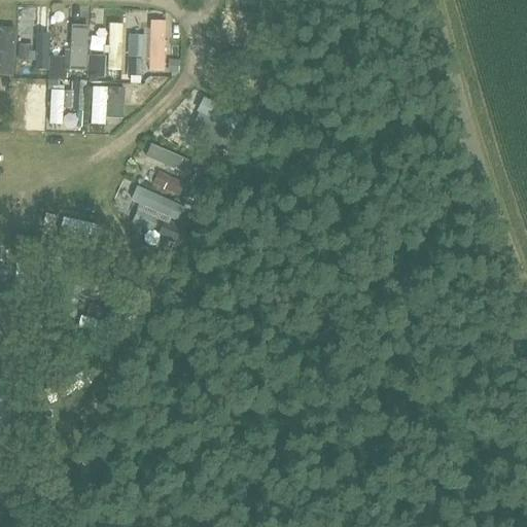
[(224,12),(221,28),(269,36),(272,22),(224,12)]
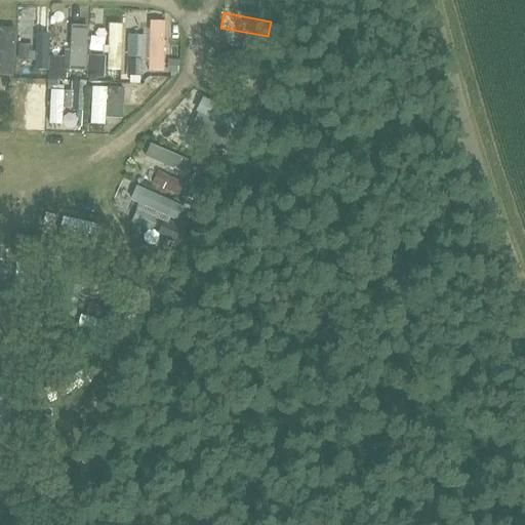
[(168,70),(166,19),(150,21),(152,71),(168,70)]
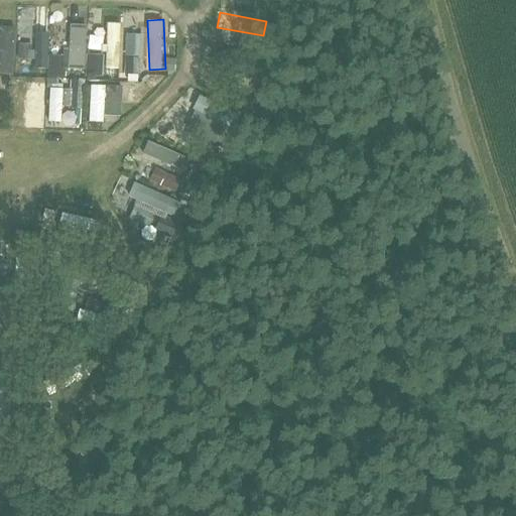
[(0,74),(16,75),(17,28),(0,27),(0,74)]
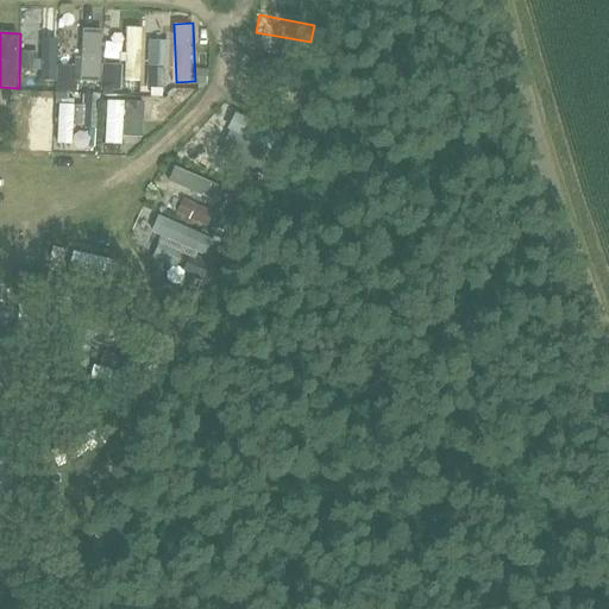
[(149,41),(148,62),(165,62),(165,41),(149,41)]
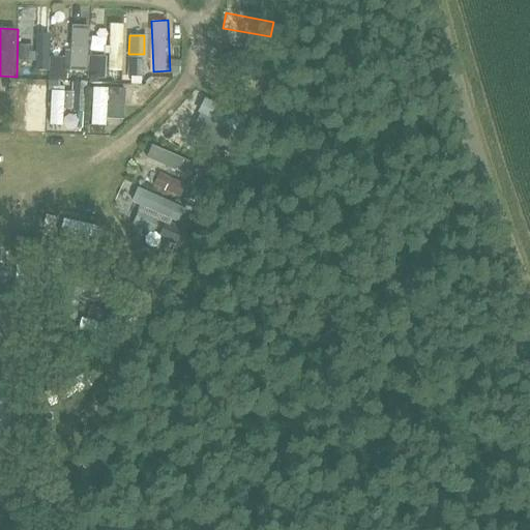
[(21,45),(20,61),(29,61),(30,53),(30,45),(21,45)]
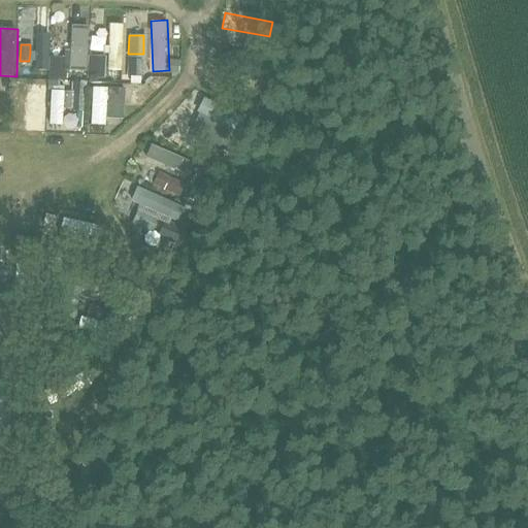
[(88,56),(87,78),(104,78),(105,57),(88,56)]
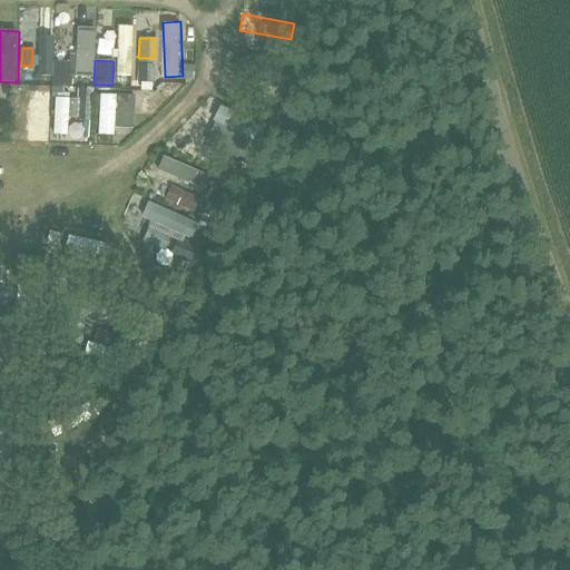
[(53,61),(52,86),(71,86),(71,76),(68,76),(69,62),(55,61),(53,61)]
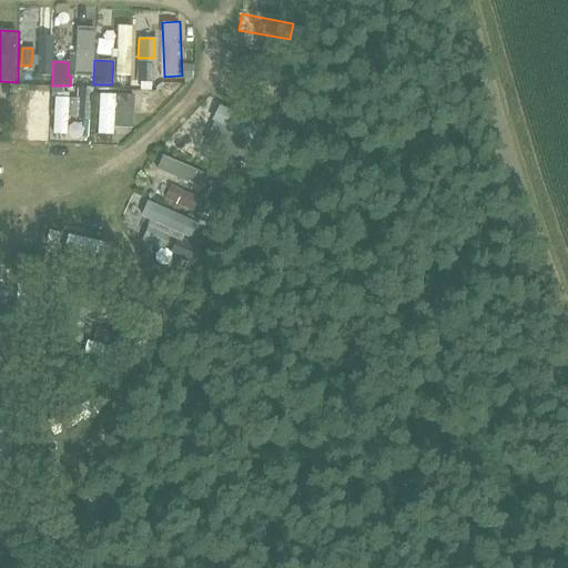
[(138,64),(137,82),(151,82),(153,82),(154,68),(154,64),(138,64)]
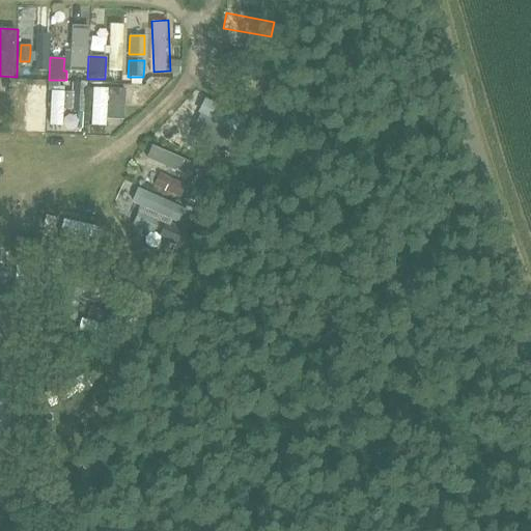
[(171,61),(171,73),(172,73),(179,74),(179,61),(171,61)]
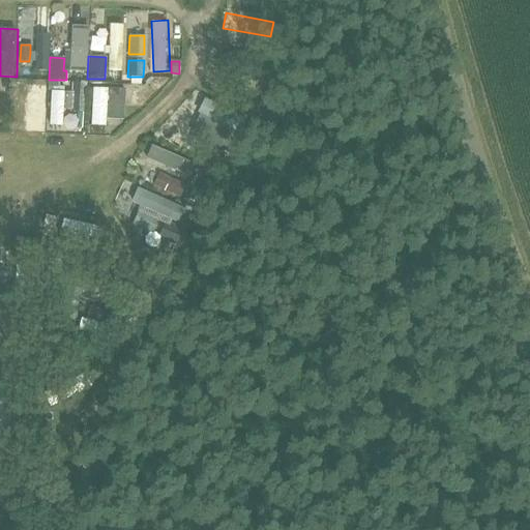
[(82,89),(53,88),(52,125),(67,125),(67,111),(82,111),(82,89)]
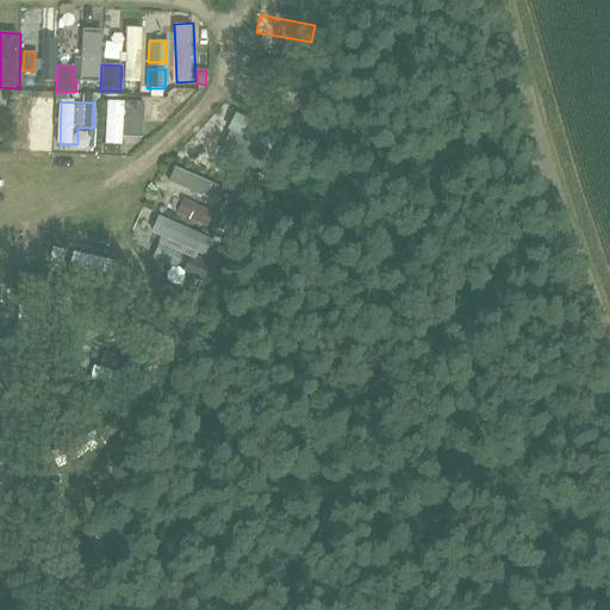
[(124,101),(124,120),(143,120),(143,103),(124,101)]
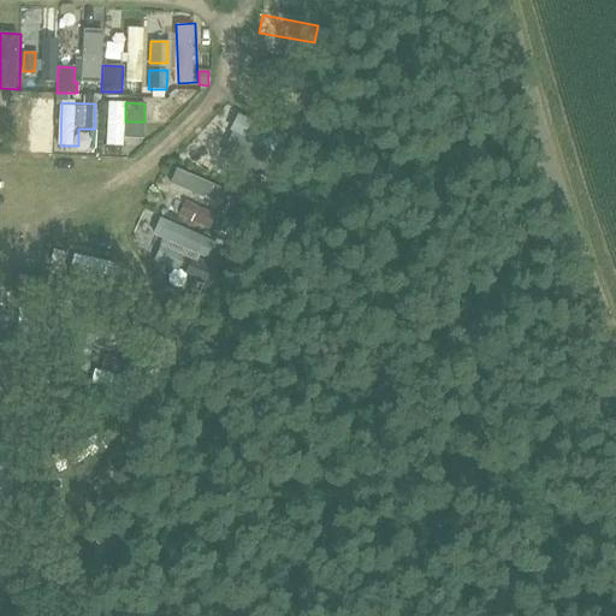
[(241,114),(221,152),(267,175),(286,136),(241,114)]
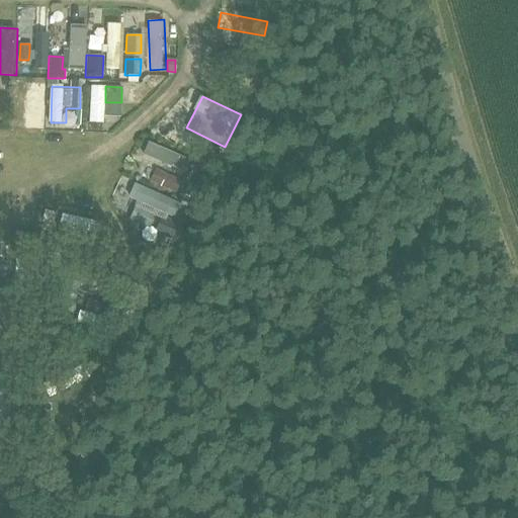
[(201,157),(196,169),(201,171),(206,159),(201,157)]
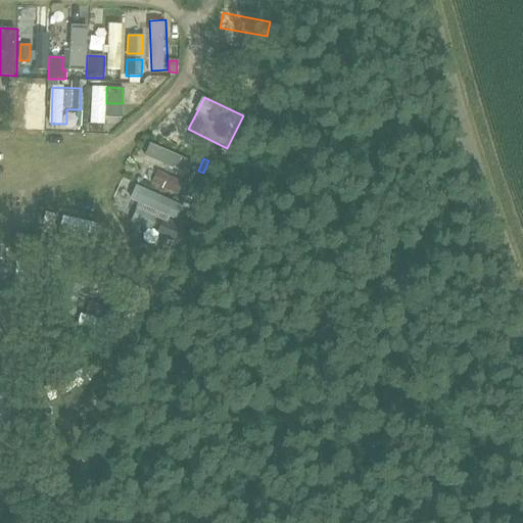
[(168,176),(162,187),(177,194),(182,183),(168,176)]
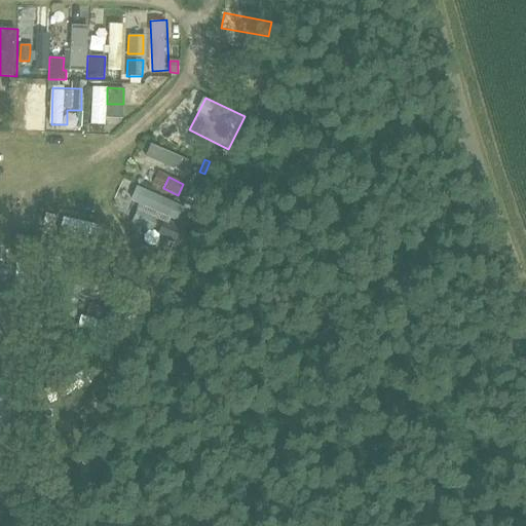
[(183,203),(175,223),(183,226),(192,208),(183,203)]
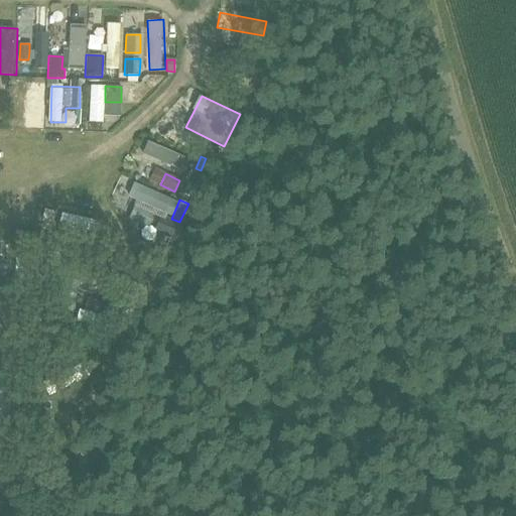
[(133,206),(128,219),(148,228),(153,215),(133,206)]
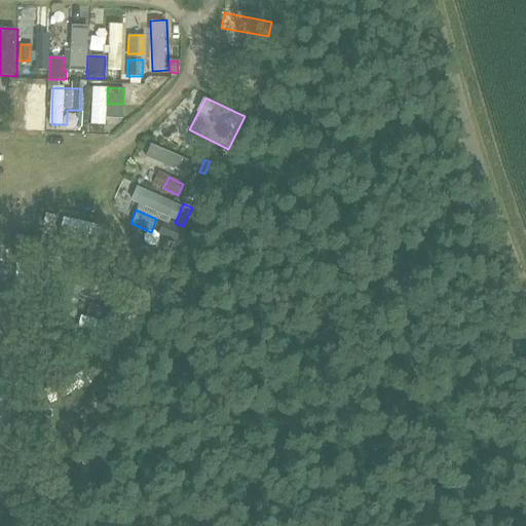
[(163,222),(157,235),(174,241),(180,226),(168,221),(164,219),(163,222)]
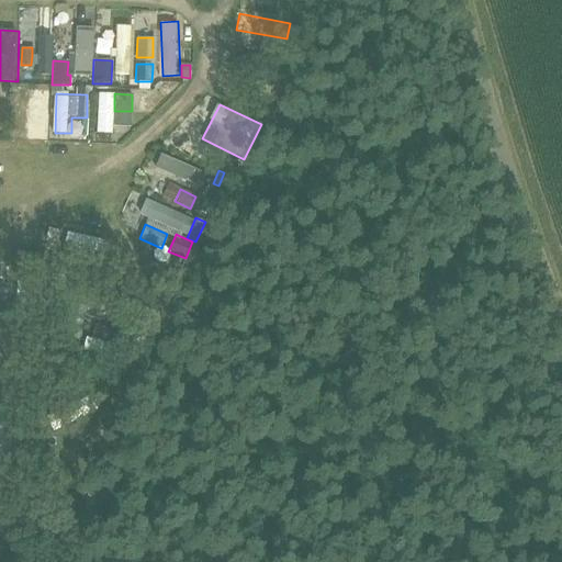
[(98,260),(97,268),(105,270),(107,262),(98,260)]
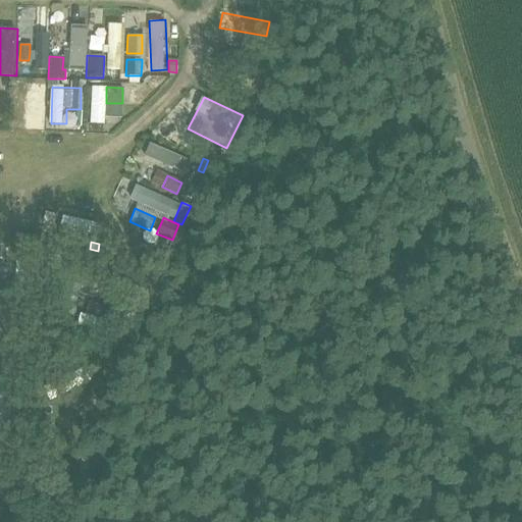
[(52,245),(50,254),(63,257),(65,248),(52,245)]
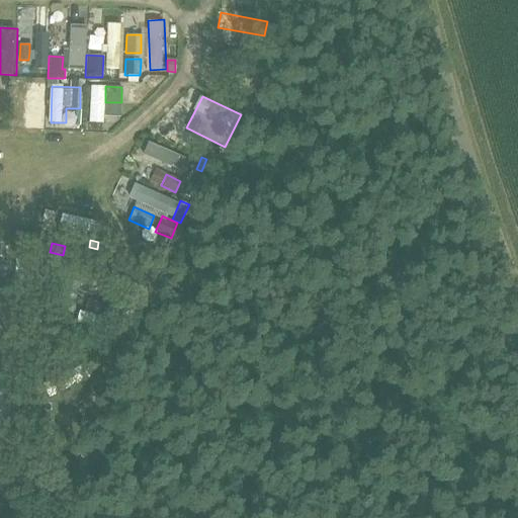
[(31,288),(31,254),(17,254),(16,288),(31,288)]
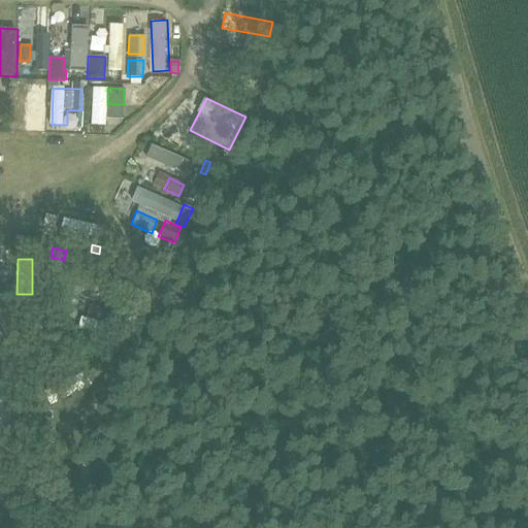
[(63,305),(59,316),(73,320),(76,309),(63,305)]
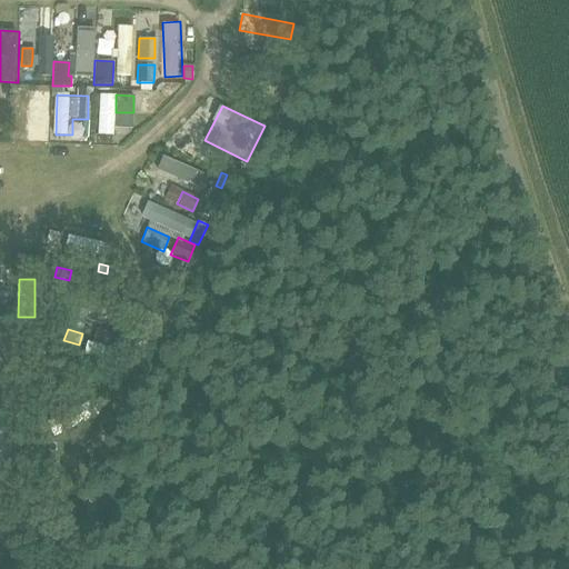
[(97,330),(96,357),(116,357),(116,330),(97,330)]
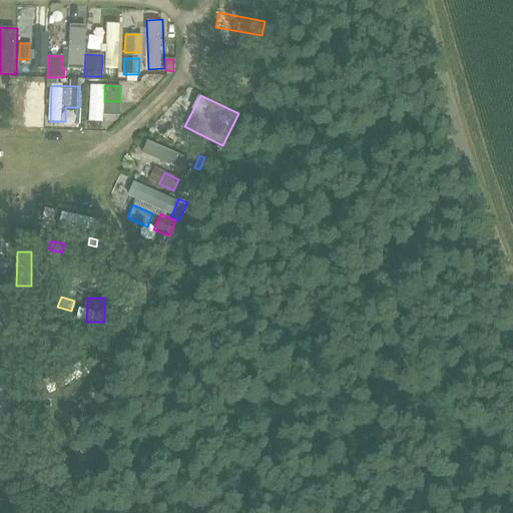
[(30,305),(29,318),(43,319),(43,306),(30,305)]
